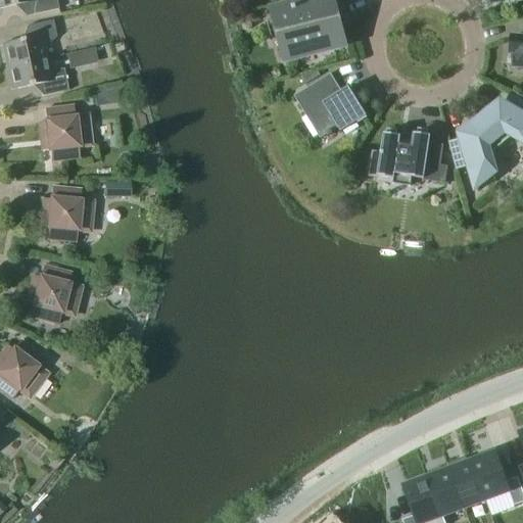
[(0,0),(0,8),(30,2),(33,14),(58,9),(55,0),(0,0)]
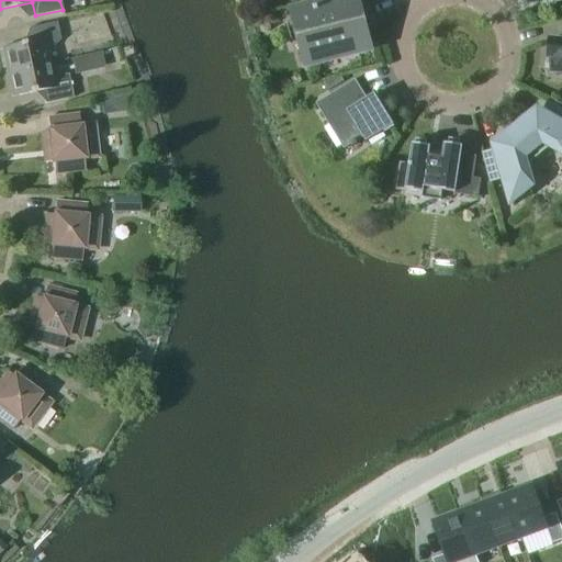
[(367,22),(361,0),(345,0),(296,13),(303,38),(296,40),(303,64),(364,47),(359,24),(367,22)]
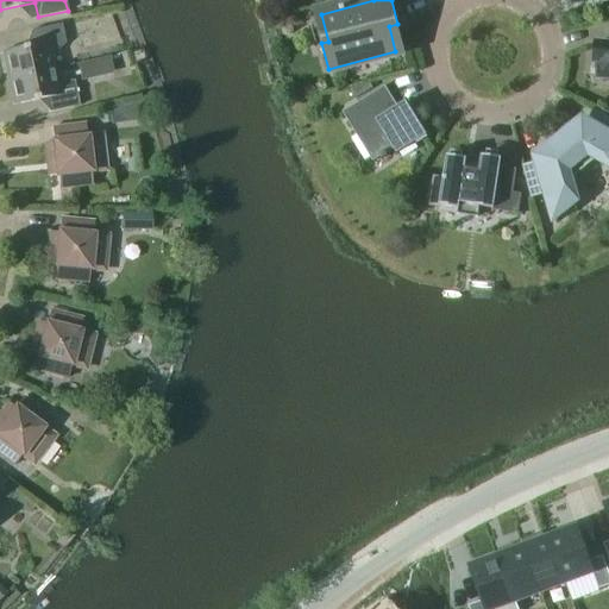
[(54,68),(50,54),(55,52),(66,44),(61,24),(31,30),(35,44),(1,51),(7,79),(54,68)]
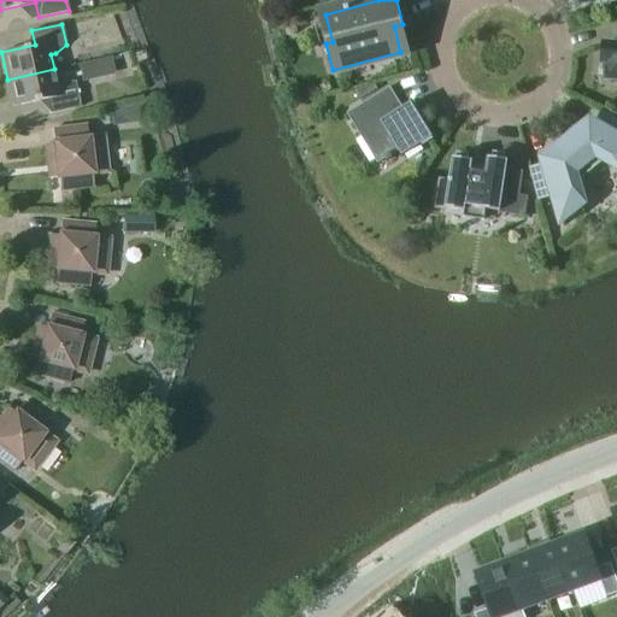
[(616,45),(604,43),(603,64),(607,64),(606,80),(616,81),(616,45)]
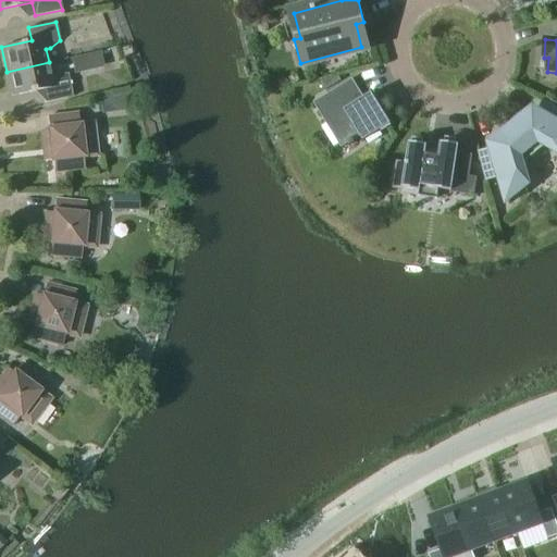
[(82,71),(110,64),(107,51),(78,58),(82,71)]
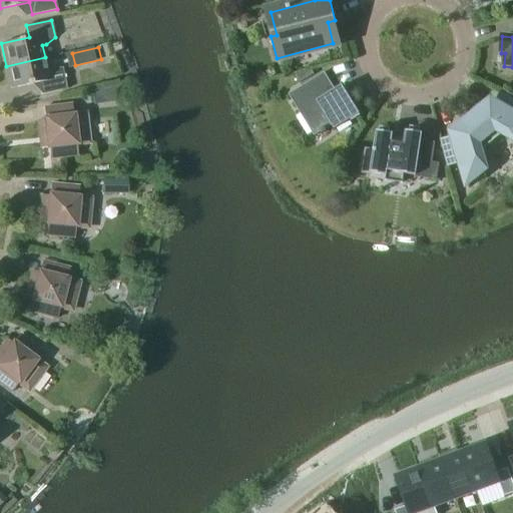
[(45,57),(6,66),(11,88),(39,82),(41,94),(66,89),(61,67),(47,70),(45,57)]
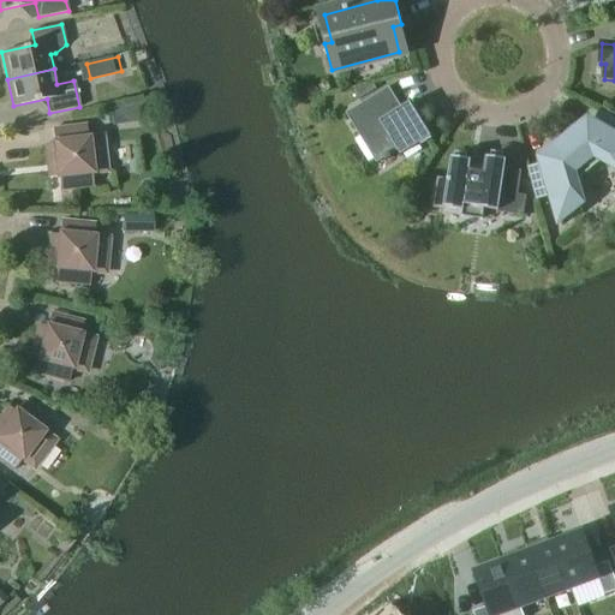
[(431,137),(416,113),(410,103),(401,108),(389,88),(346,114),(376,163),(383,159),(386,161),(392,157),(390,155),(398,150),(401,156),(431,137)]
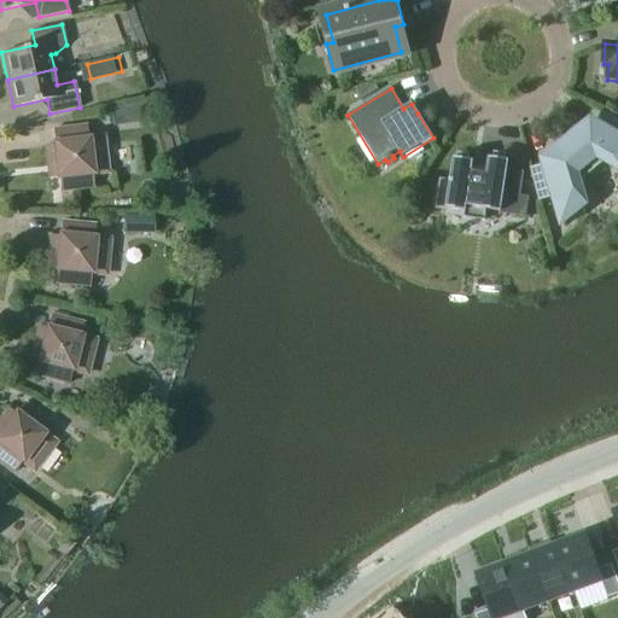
[(120,109),(110,110),(112,126),(122,124),(120,109)]
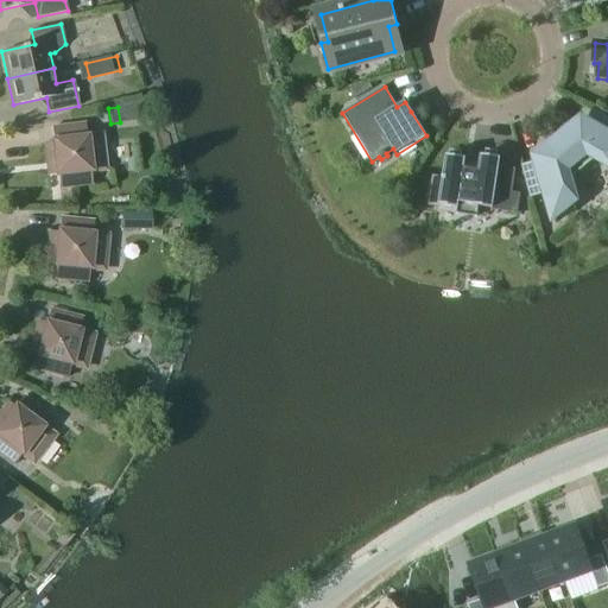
[(607,134),(581,120),(534,157),(555,223),(556,223),(555,216),(575,201),(565,170),(587,153),(607,165),(607,134)]
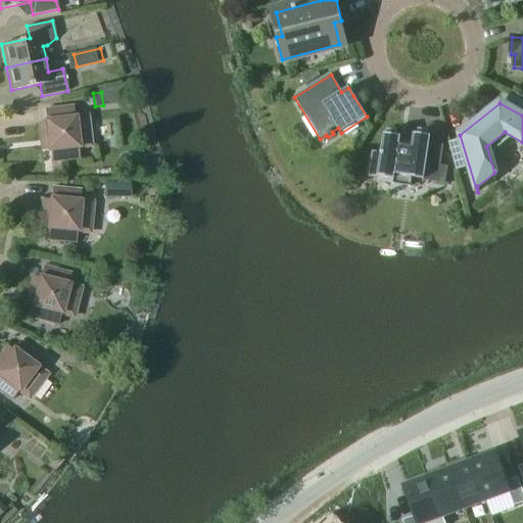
[(74,119),(73,106),(44,109),(50,162),(79,158),(77,146),(89,145),(86,116),(74,119)]
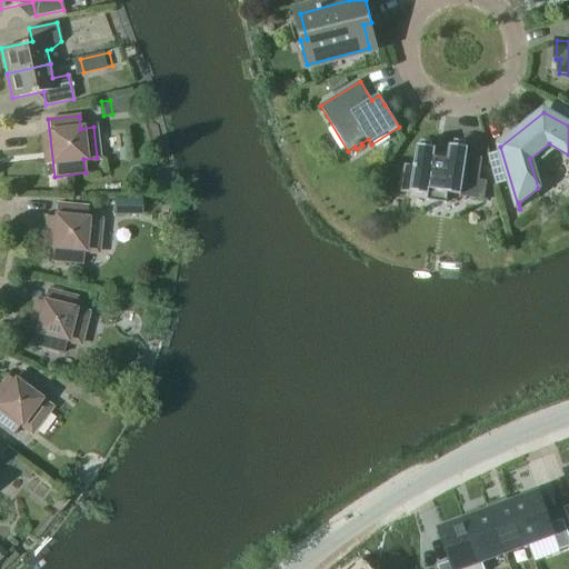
[(449,146),(449,150),(417,146),(415,166),(403,165),(400,191),(428,195),(427,200),(448,203),(448,196),(486,200),(488,181),(479,180),(482,158),(467,157),(468,148),(449,146)]
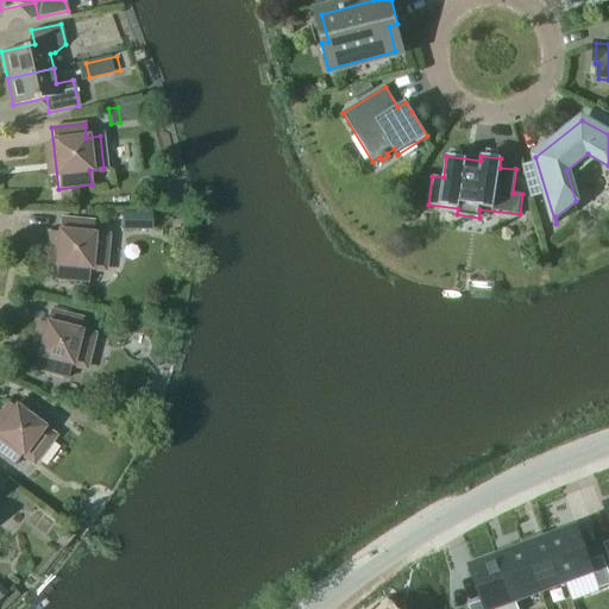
[(151,231),(151,213),(121,213),(121,231),(151,231)]
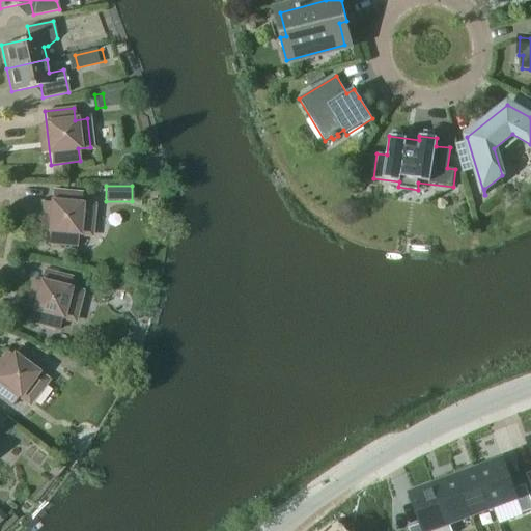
[(81,193),(52,190),(47,244),(76,247),(77,234),(89,235),(92,206),(80,205),(81,193)]
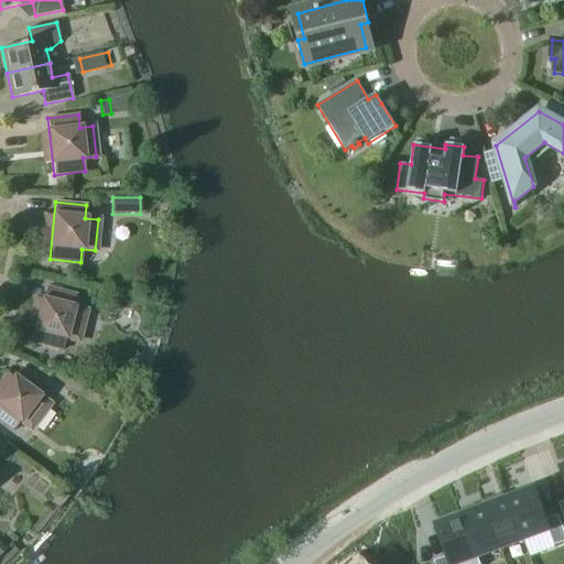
[(76,294),(46,288),(32,343),(62,350),(65,337),(78,340),(85,311),(73,307),(76,294)]
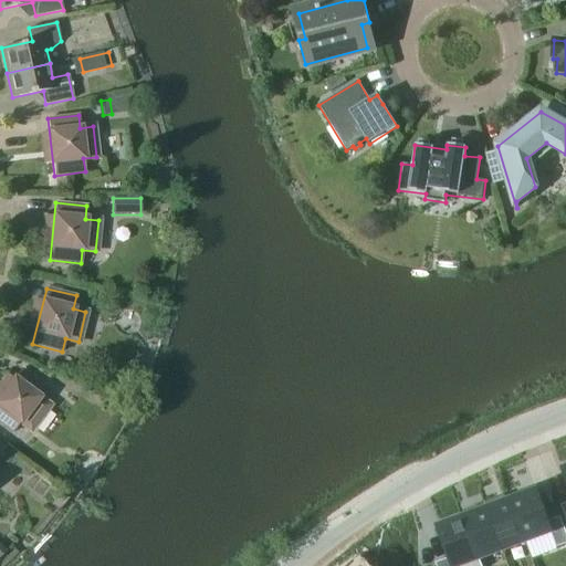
[(46,387),(21,368),(0,397),(0,423),(12,433),(20,422),(30,430),(49,406),(38,398),(46,387)]
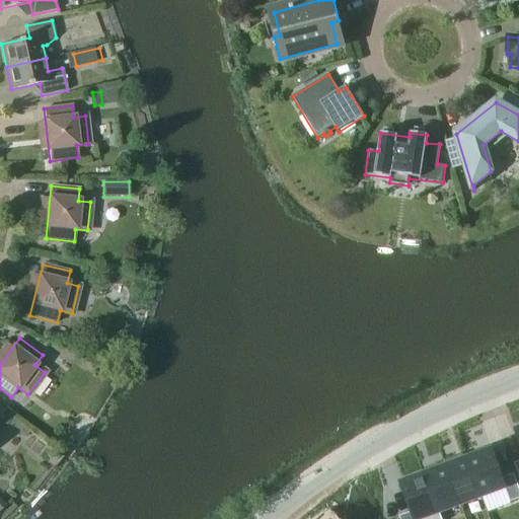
[(24,428),(0,409),(0,432),(1,430),(0,429),(0,421),(6,426),(7,424),(20,434),(24,428)]
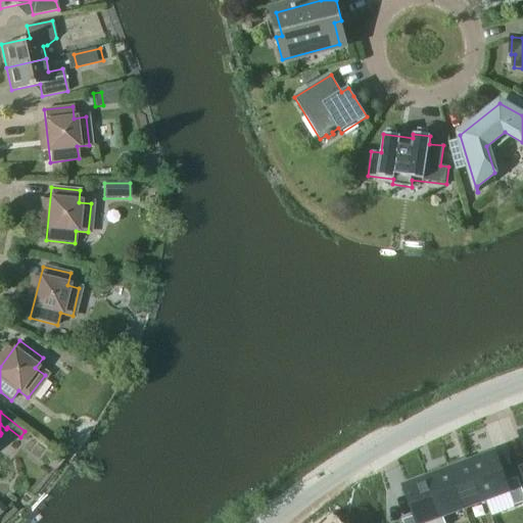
[(494,453),(471,462),(485,502),(508,492),(509,492),(510,494),(514,507),(522,503),(522,492),(518,478),(507,482),(506,482),(494,453)]
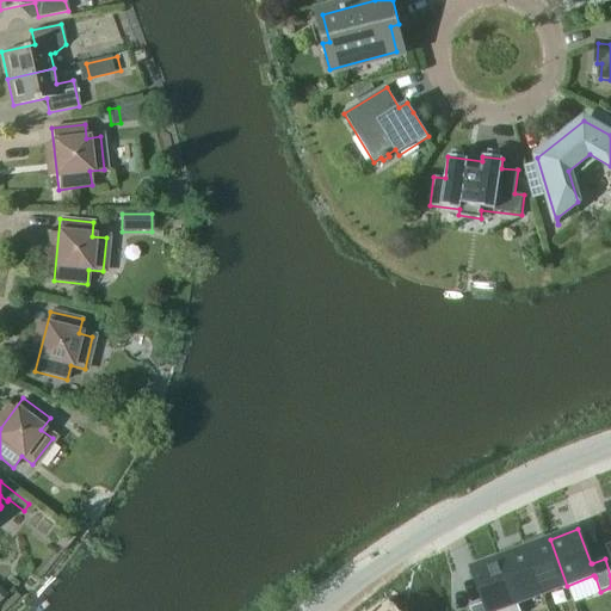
[(538,538),(523,544),(542,596),(567,586),(550,539),(539,543),(538,538)]
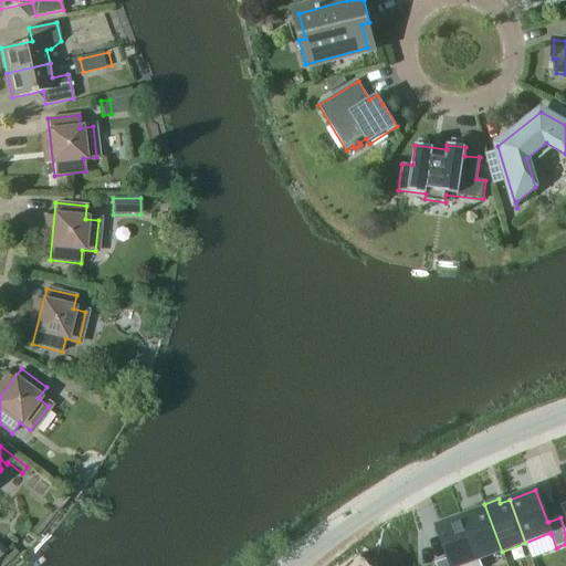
[(472,513),(462,517),(480,565),(481,565),(480,562),(479,559),(502,552),(484,504),(471,510),(472,513)]
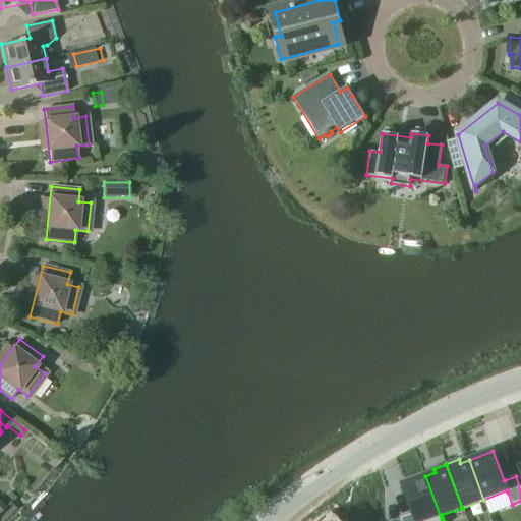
[(402,518),(401,519),(401,520),(442,520),(425,476),(402,485),(412,514),(411,515),(402,518)]
